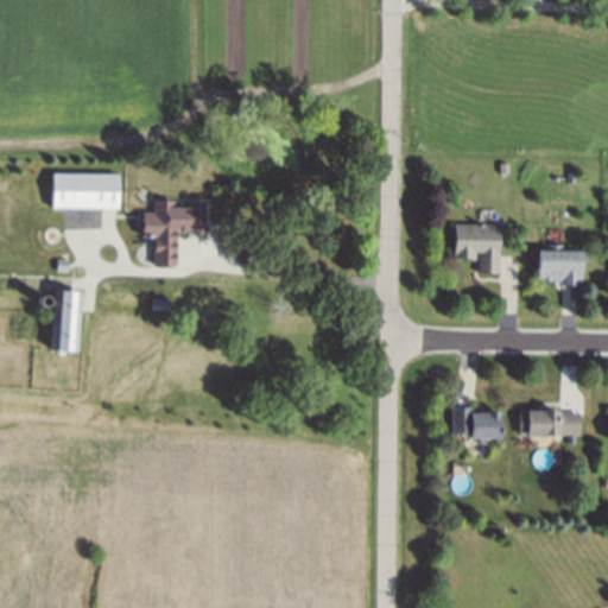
[(50,175),(116,177),(115,209),(50,206),(50,175)]
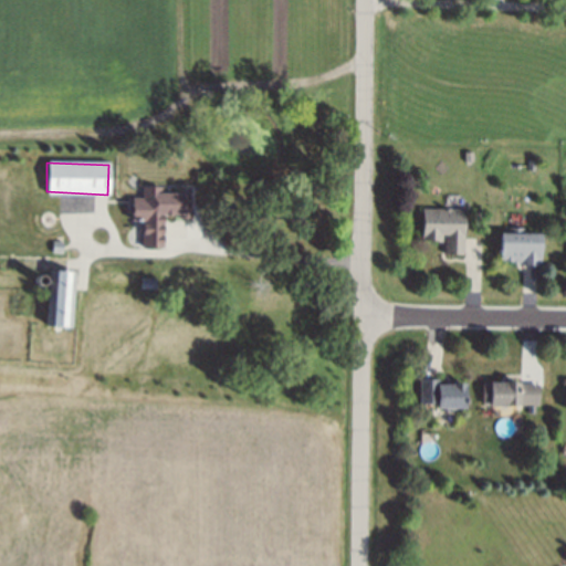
[(133,197),(144,198),(144,188),(190,189),(190,213),(164,212),(164,248),(143,247),(143,220),(133,220),(133,197)]
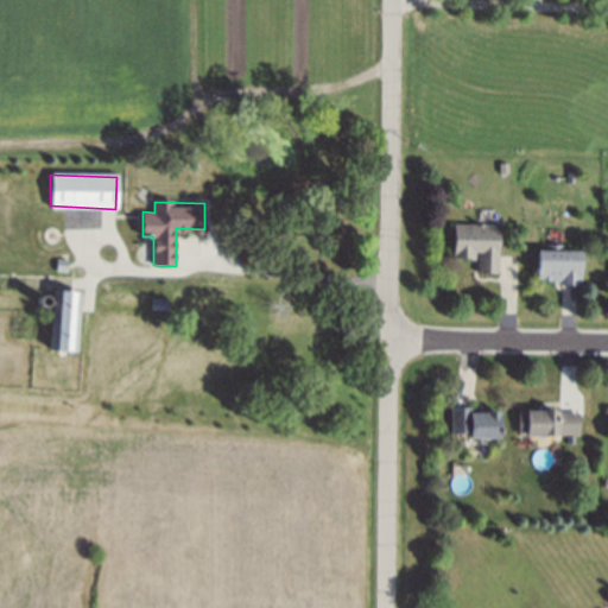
[(498,276),(476,274),(477,253),(474,253),(474,261),(453,260),(454,227),(499,228),(498,276)]
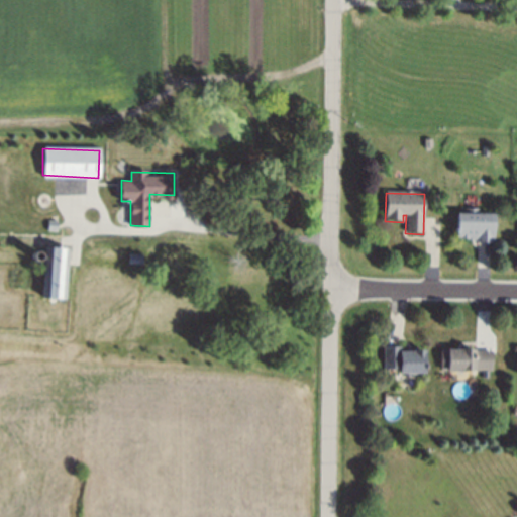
[(42,208),(38,207),(36,204),(35,199),(37,196),(41,194),(45,194),(48,197),(49,201),(47,206),(42,208)]
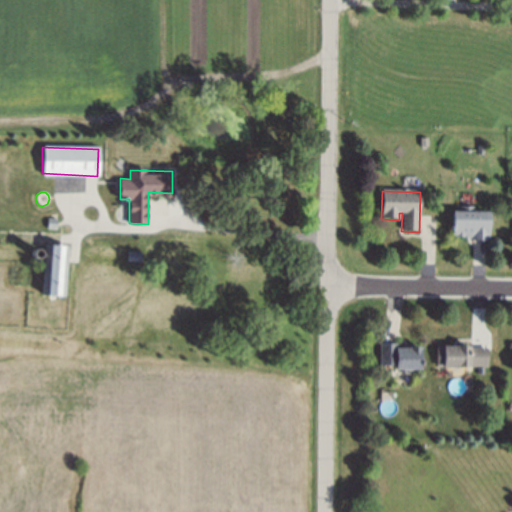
[(468,241),(468,239),(464,239),(464,237),(452,237),(452,212),(461,212),(461,207),(478,207),(478,211),(486,211),(486,241),(468,241)]
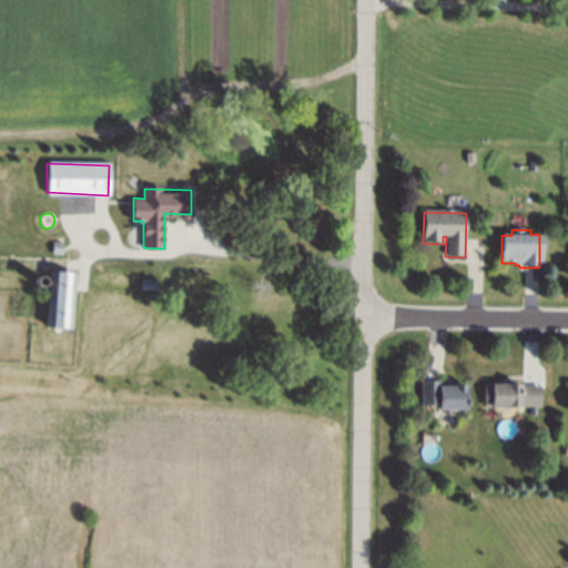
[(72,331),(48,328),(52,272),(77,274),(72,331)]
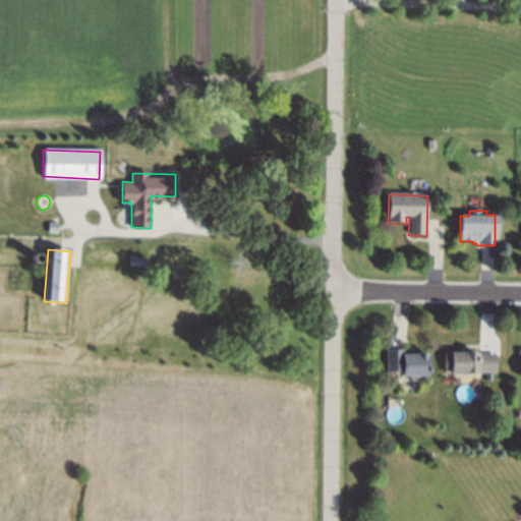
[(35,263),(33,262),(31,261),(31,257),(32,254),(35,253),(37,254),(39,255),(40,258),(38,262),(35,263)]
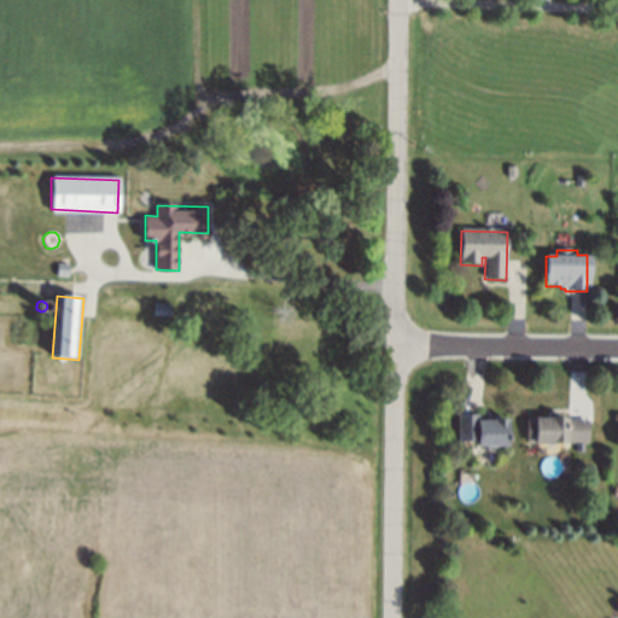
[(168,316),(152,316),(152,305),(168,307),(168,316)]
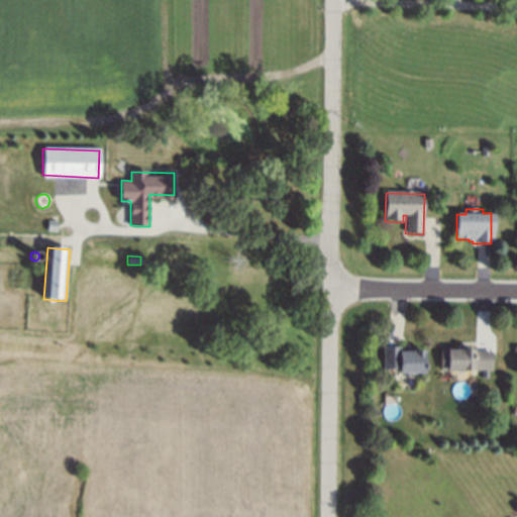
[(441,371),(441,348),(466,349),(466,345),(479,345),(479,352),(491,353),(491,372),(441,371)]
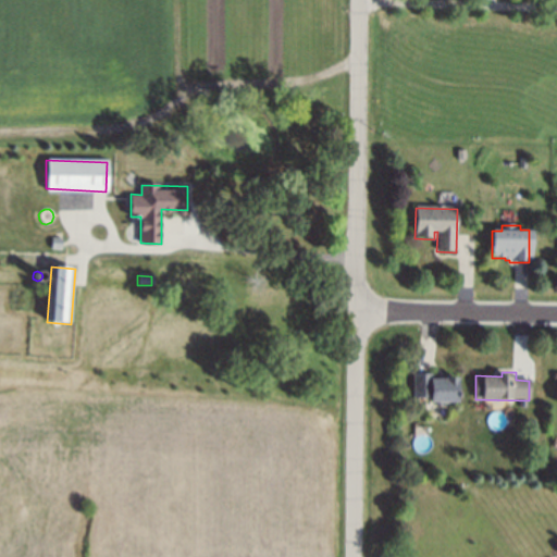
[(437,406),(437,401),(430,403),(430,398),(413,398),(413,376),(432,375),(432,380),(444,380),(444,378),(457,378),(458,404),(447,404),(447,406),(437,406)]
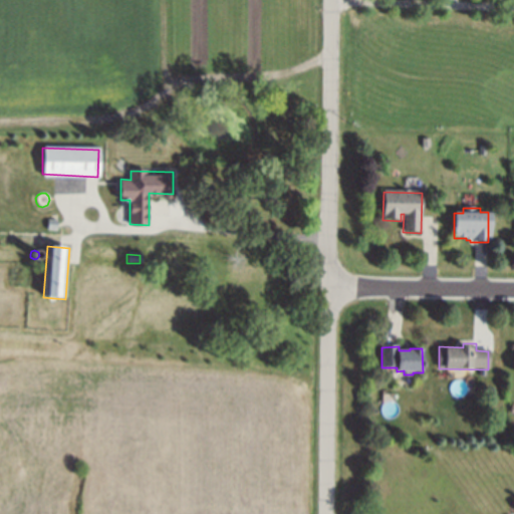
All buildings are outlined.
